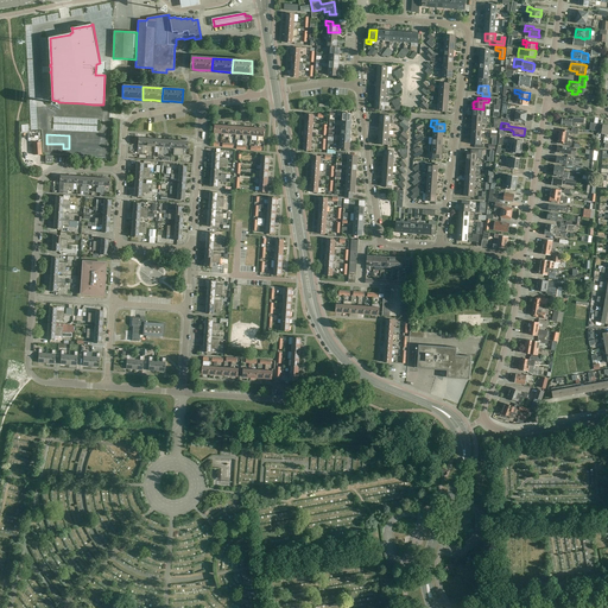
[(470,144),(475,145),(475,149),(483,149),(485,141),(481,141),(481,138),(472,137),(470,144)]
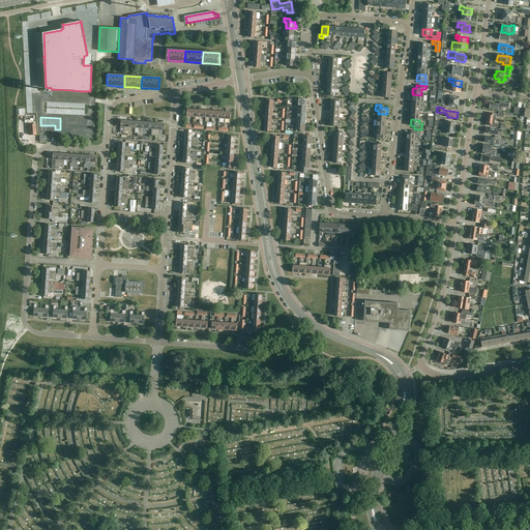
[(488,125),(493,126),(494,126),(494,127),(498,127),(499,124),(495,124),(496,120),(488,119),(487,123),(488,123),(488,125)]
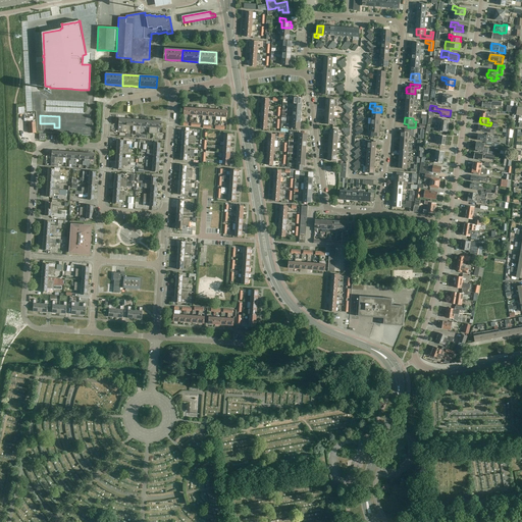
[(155,121),(154,134),(157,134),(157,127),(161,127),(162,121),(155,121)]
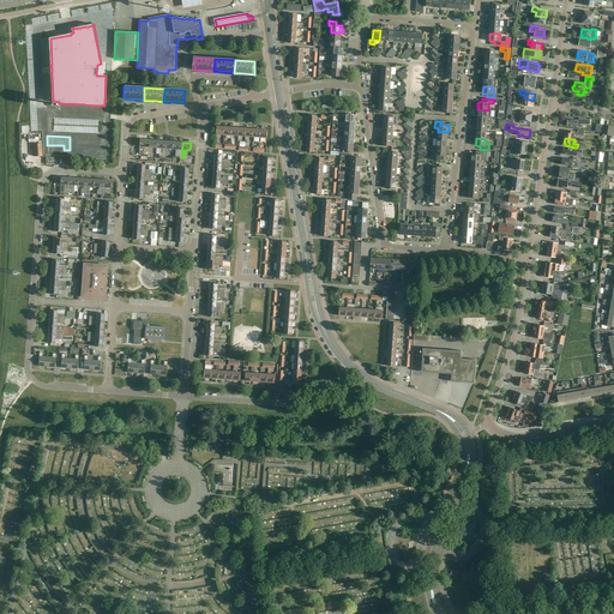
[(403,150),(403,154),(409,161),(411,160),(411,158),(413,151),(403,150)]
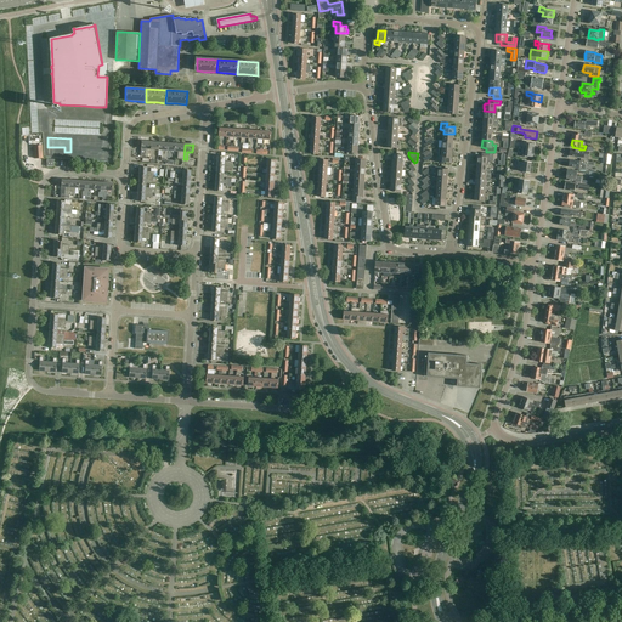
[(487,164),(491,164),(491,162),(487,162),(488,157),(490,158),(490,153),(482,153),(482,157),(478,156),(478,157),(478,164),(487,164)]
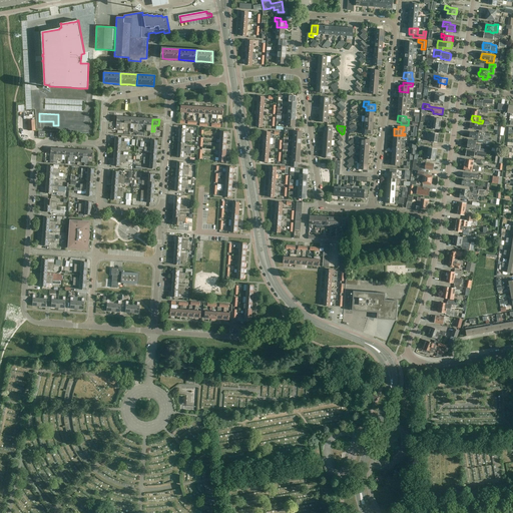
[(179,136),(192,136),(192,133),(186,132),(186,129),(180,128),(179,136)]
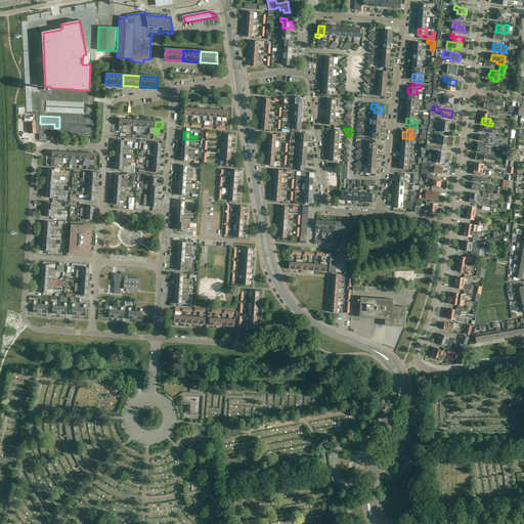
[(441,144),(446,145),(446,144),(447,144),(448,138),(447,137),(447,136),(442,136),(442,137),(437,136),(436,140),(439,140),(438,143),(441,143),(441,144)]
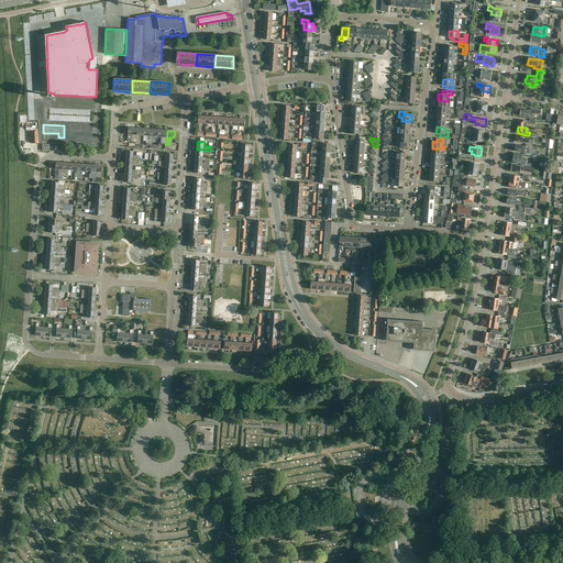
[(127,151),(125,158),(140,159),(140,156),(142,156),(142,153),(138,153),(138,155),(133,155),(133,151),(127,151)]
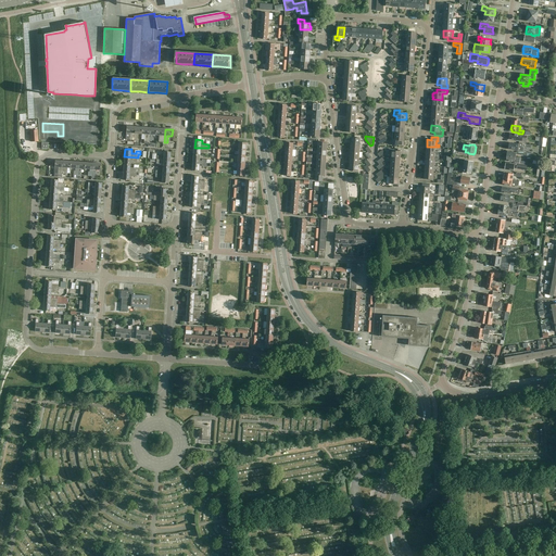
[(392,153),(391,158),(401,158),(401,151),(401,150),(395,150),(395,151),(394,151),(394,149),(389,149),(389,153),(392,153)]
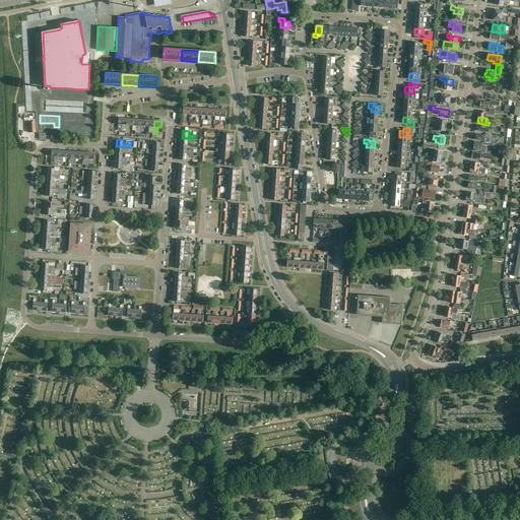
[(188,145),(182,145),(181,152),(194,153),(194,149),(191,149),(190,150),(188,150),(188,145)]
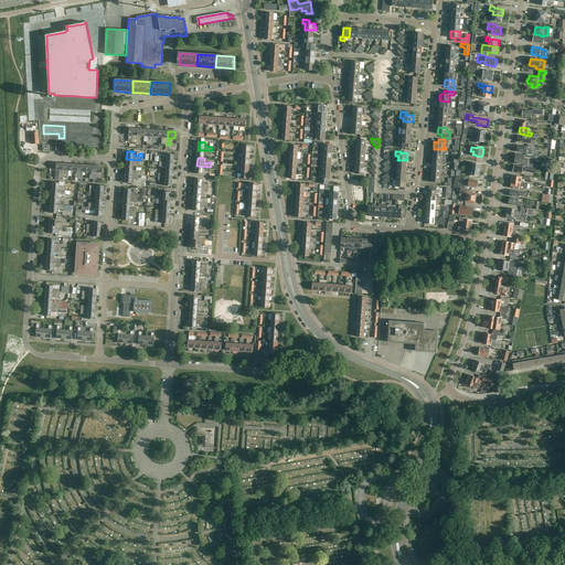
[(534,163),(523,162),(524,160),(515,159),(514,163),(521,164),(523,164),(523,166),(534,168),(534,163)]
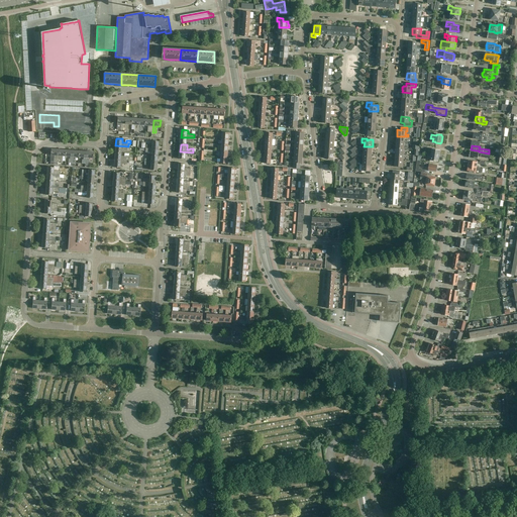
[(159,148),(145,147),(145,148),(145,152),(151,152),(151,156),(158,156),(159,148)]
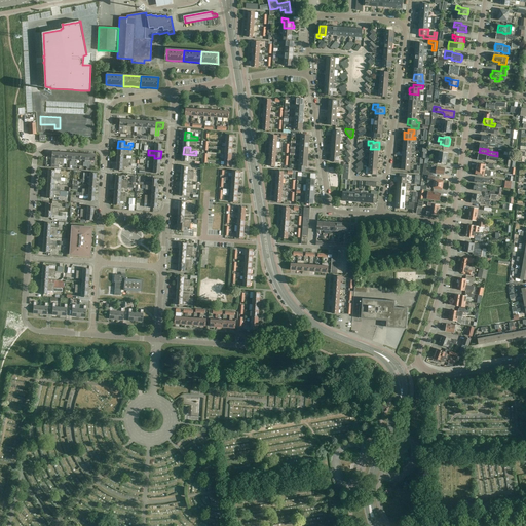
[(87,166),(89,167),(90,162),(88,162),(89,160),(95,161),(96,155),(88,154),(87,166)]
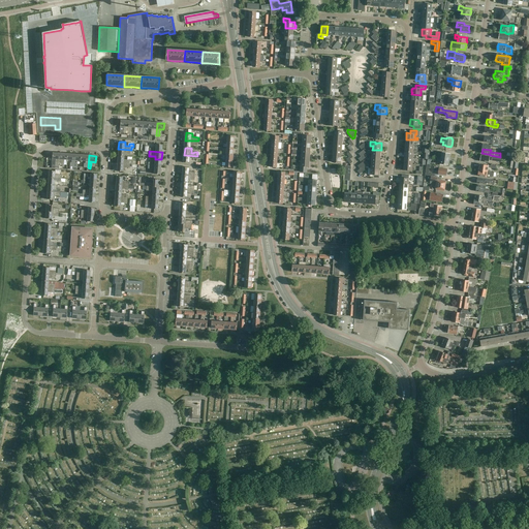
[(124,159),(124,157),(118,156),(117,163),(130,164),(132,164),(132,160),(124,159)]
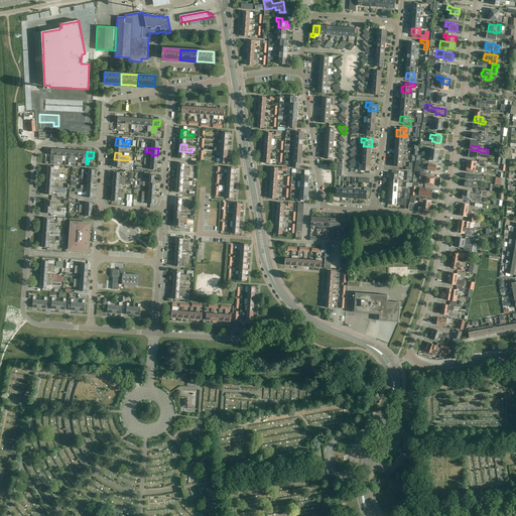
[(300,168),(300,163),(302,163),(302,162),(302,157),(293,156),(284,155),(284,158),(293,159),(293,162),(293,168),(300,168)]
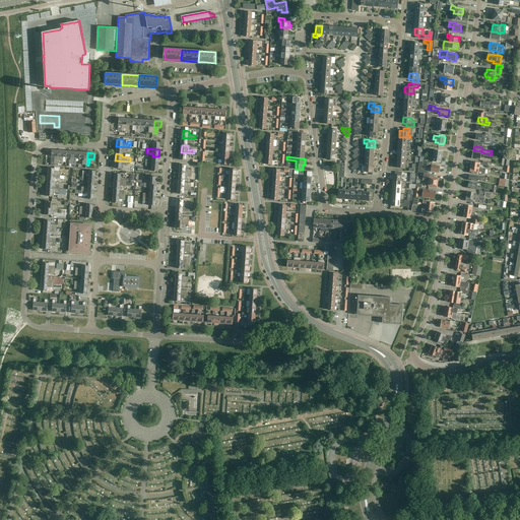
[(417,172),(419,173),(427,174),(428,171),(421,170),(423,161),(419,161),(417,172)]
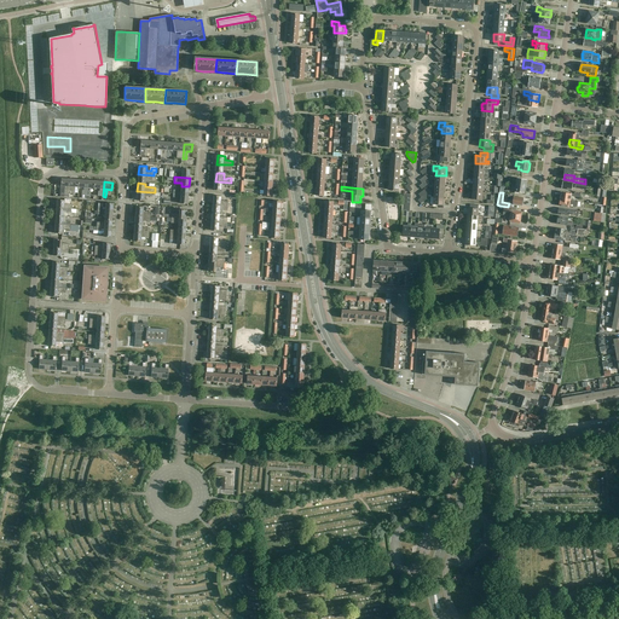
[(187,204),(189,196),(173,195),(173,197),(178,198),(178,196),(180,196),(180,203),(187,204)]
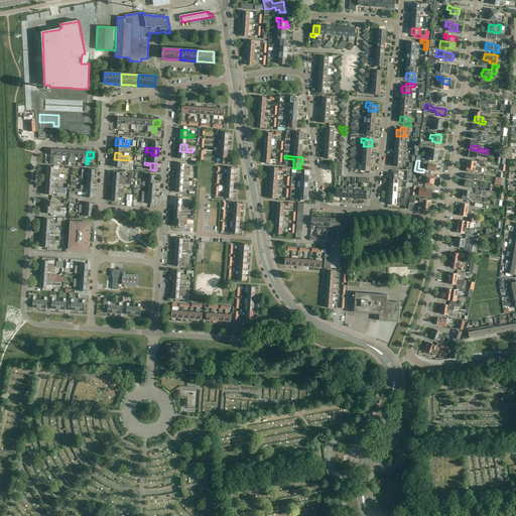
[(424,162),(423,166),(428,167),(427,170),(435,171),(435,170),(436,169),(436,168),(436,167),(436,165),(429,164),(429,163),(424,162)]
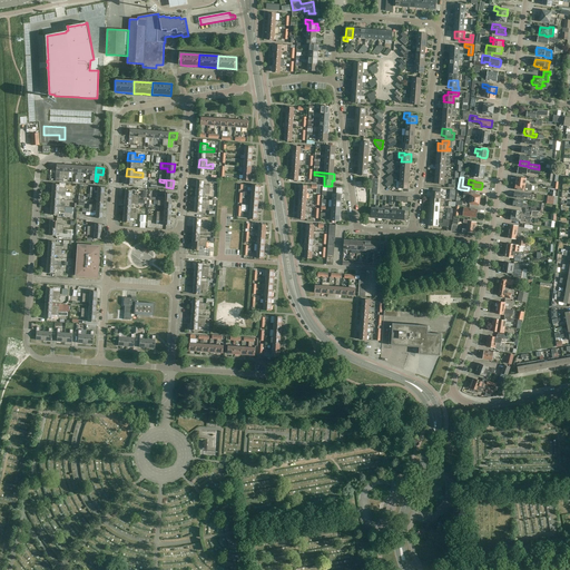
[(197,188),(210,189),(212,185),(204,185),(205,180),(197,180),(197,188)]
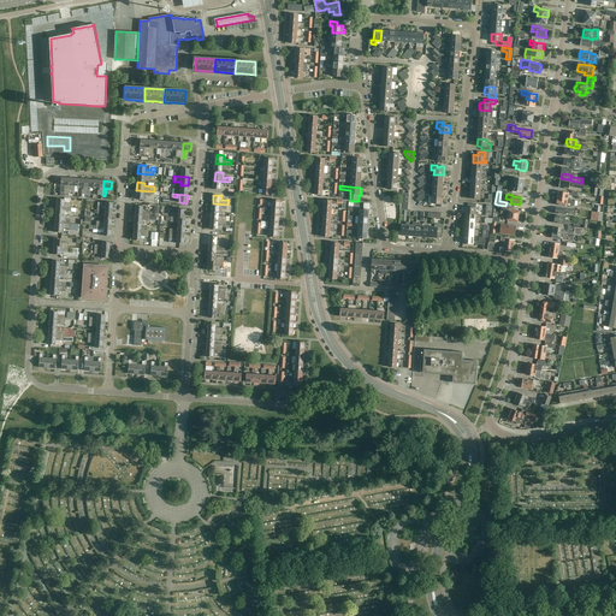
[(509,209),(510,206),(502,205),(501,214),(504,214),(519,217),(520,212),(509,209)]
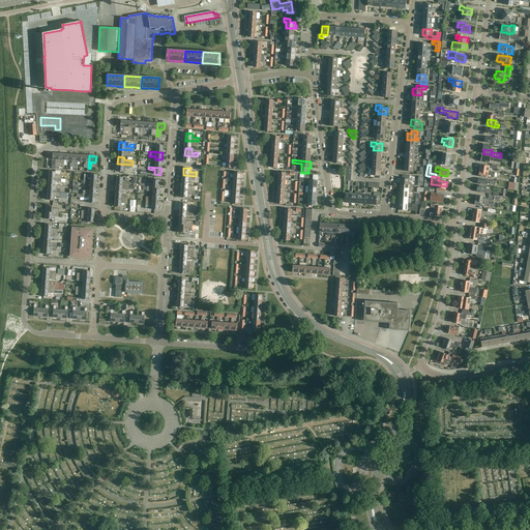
[(117,177),(116,184),(129,185),(129,181),(122,181),(123,177),(117,177)]
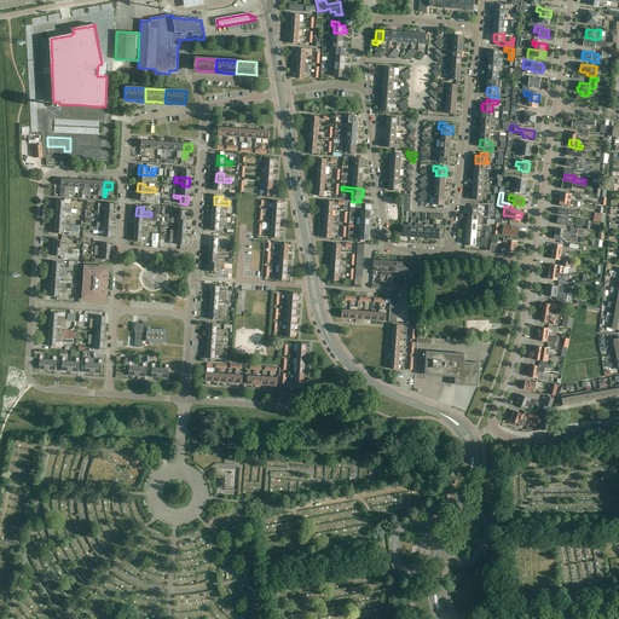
[(231,218),(229,218),(220,217),(221,214),(213,213),(213,221),(227,223),(235,223),(235,214),(231,214),(231,218)]
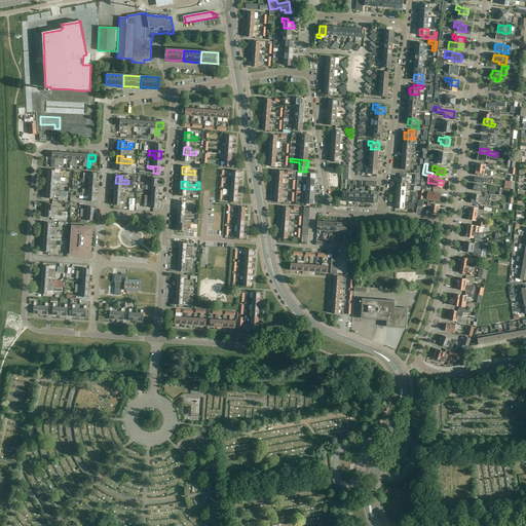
[(482,184),(482,185),(479,185),(475,184),(475,185),(474,186),(474,187),(474,190),(478,191),(482,191),(486,192),(485,193),(494,195),(494,194),(494,190),(487,189),(487,188),(486,188),(486,185),(482,184)]
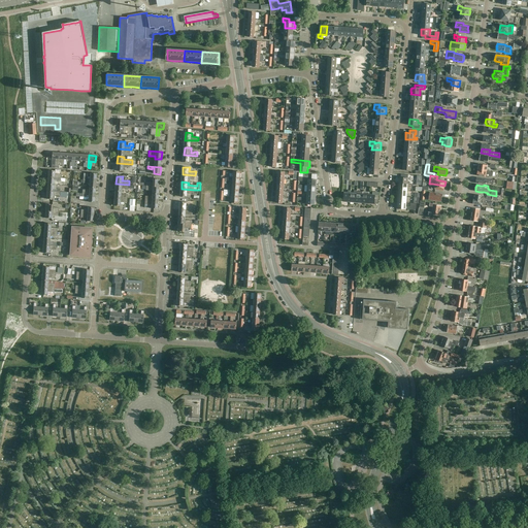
[(159,194),(159,187),(146,186),(145,191),(153,191),(153,194),(159,194)]
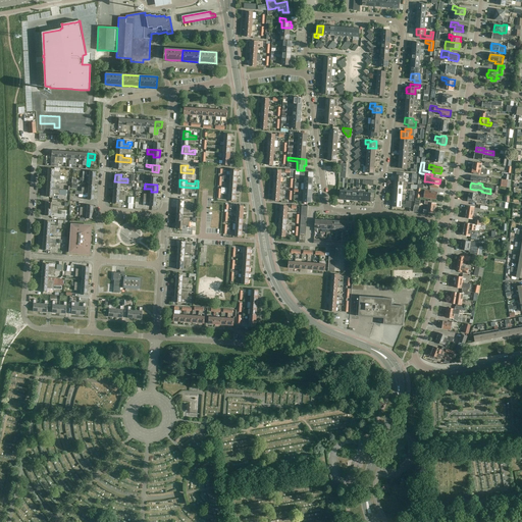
[(119,192),(120,190),(113,189),(113,196),(125,197),(126,193),(119,192)]
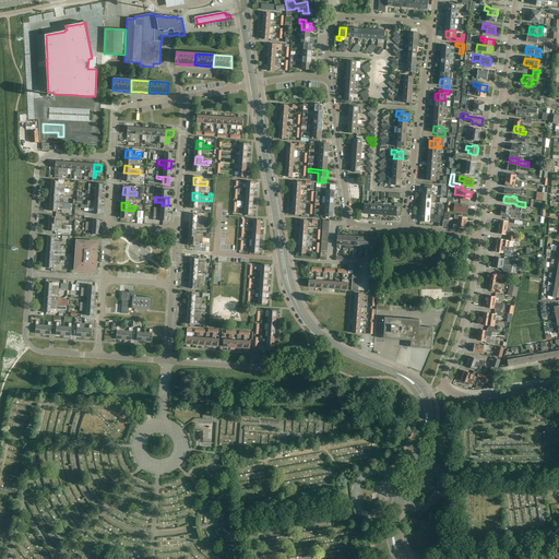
[(390,215),(397,216),(397,211),(401,211),(402,203),(395,203),(394,206),(391,206),(390,215)]
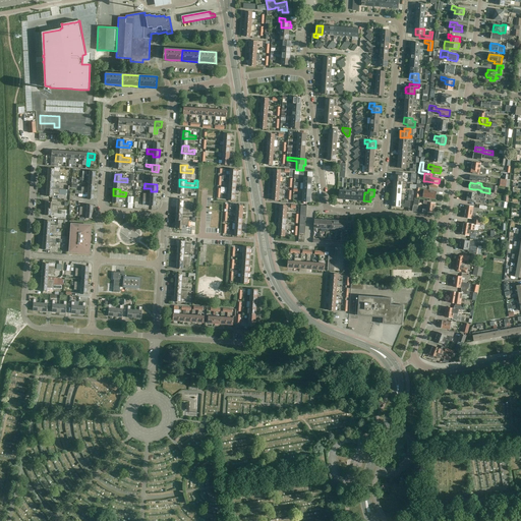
[(423,196),(436,198),(437,194),(438,192),(424,190),(423,196)]
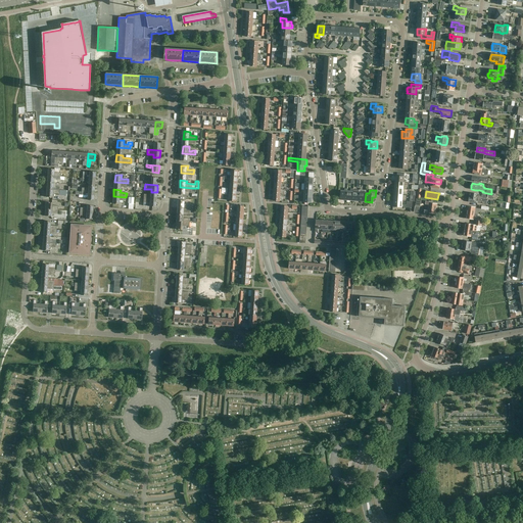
[(303,202),(304,202),(304,204),(307,204),(307,202),(313,203),(314,196),(313,196),(304,196),(300,196),(300,198),(303,198),(303,202)]
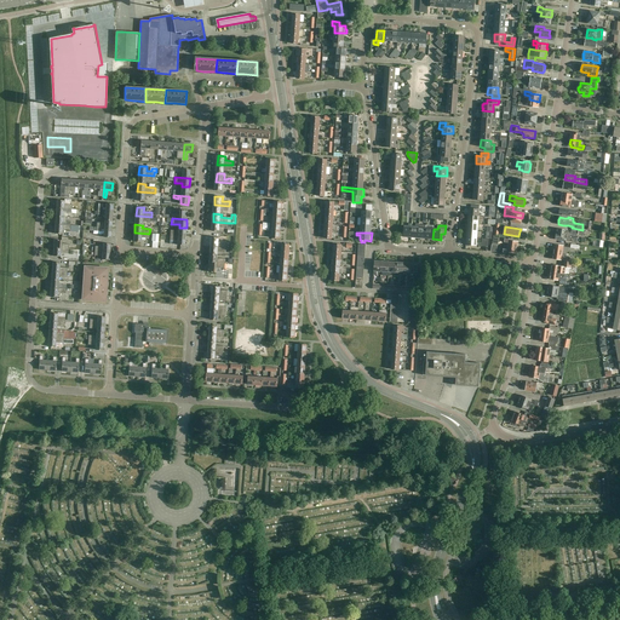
[(185,246),(185,236),(171,235),(170,240),(178,240),(178,245),(185,246)]
